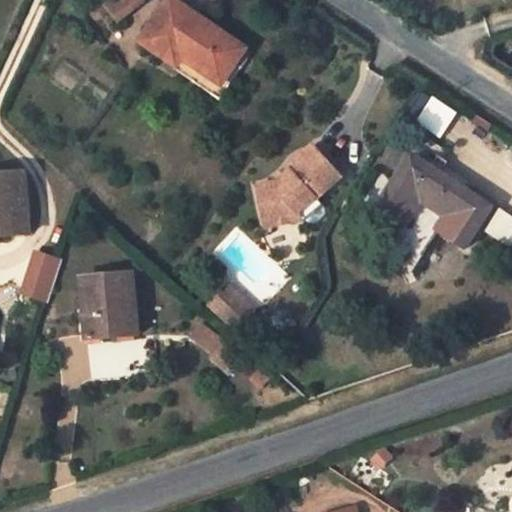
[(103,0),(119,20),(143,2),(141,0),(103,0)]
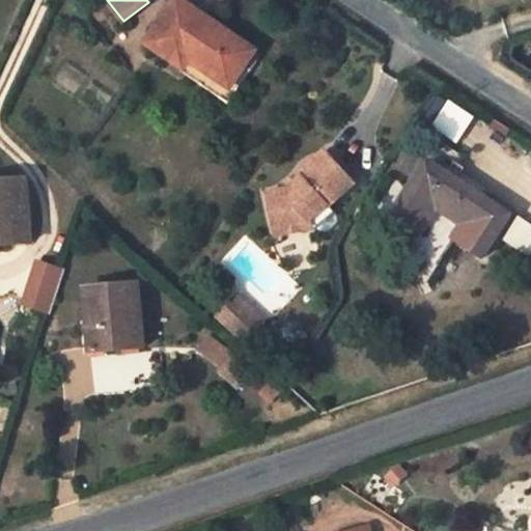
[(180,0),(149,46),(185,72),(192,62),(231,89),(246,68),(257,53),(180,0)]
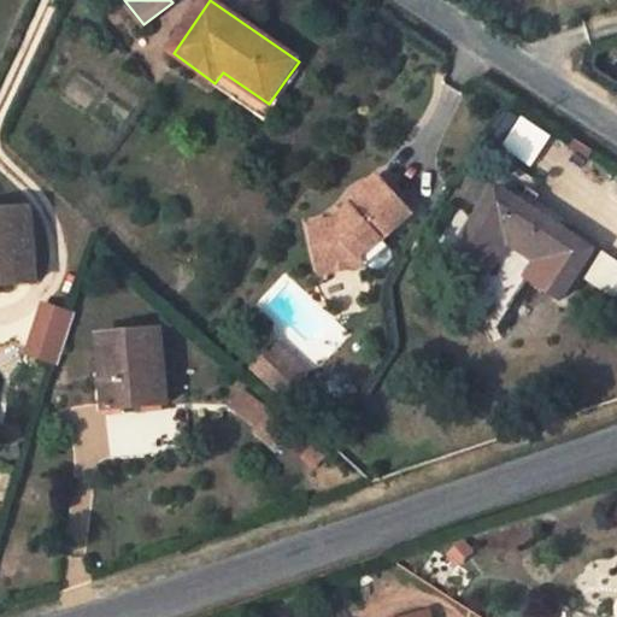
[(292,84),(286,80),(269,104),(223,72),(215,83),(213,84),(268,122),(292,84)]
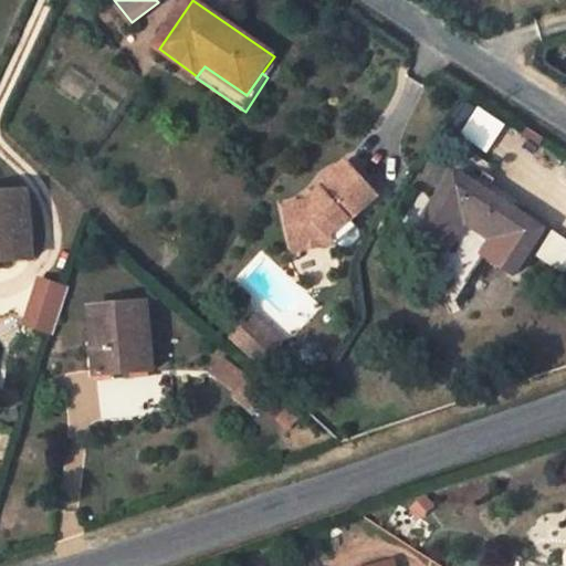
[(462,136),(492,149),(505,119),(474,106),(462,136)]
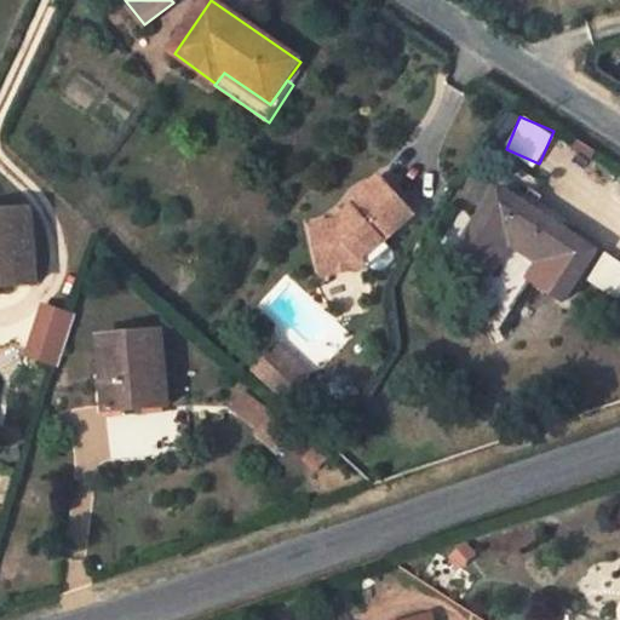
[(589,139),(587,139),(583,149),(598,159),(604,150),(589,139)]
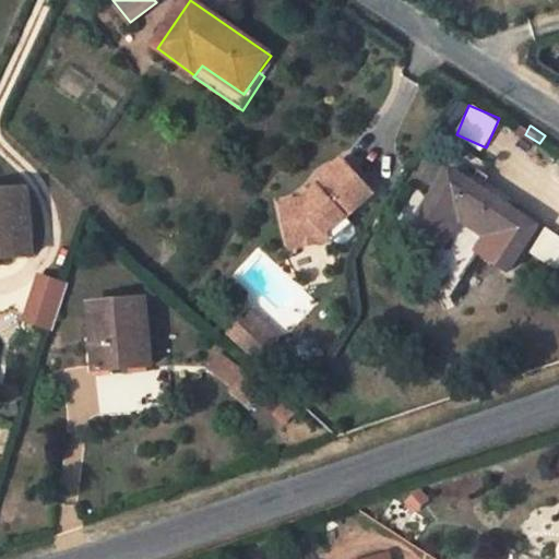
[(351,155),(322,179),(325,183),(308,198),(307,200),(285,204),(293,246),(330,238),(332,233),(332,229),(330,226),(347,211),(352,215),(380,190),(351,155)]
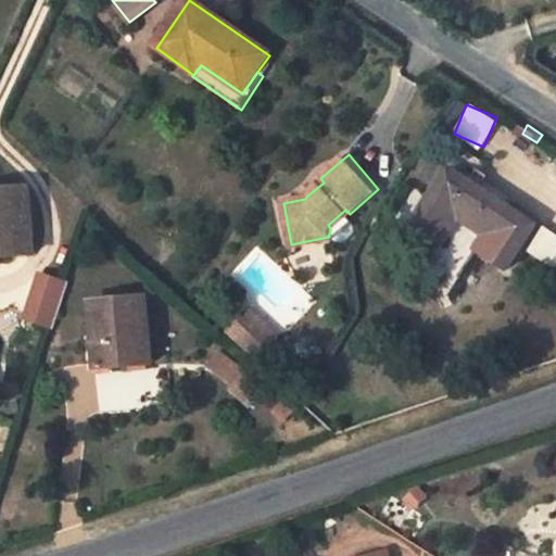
[(480,191),(450,172),(412,229),(441,248),(458,220),(487,238),(478,252),(507,272),(534,232),(536,228),(480,191)]
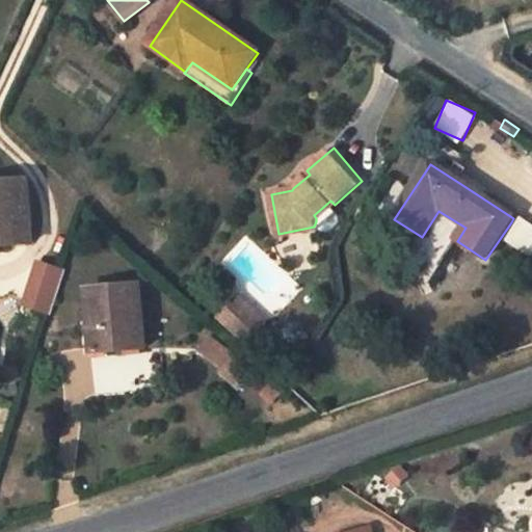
[(289,182),(293,188),(310,175),(307,170),(306,168),(289,182)]
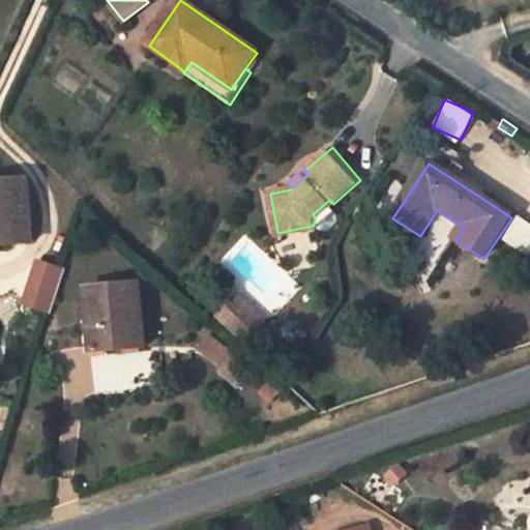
[(462,176),(458,182),(511,217),(509,222),(513,224),(520,214),(462,176)]
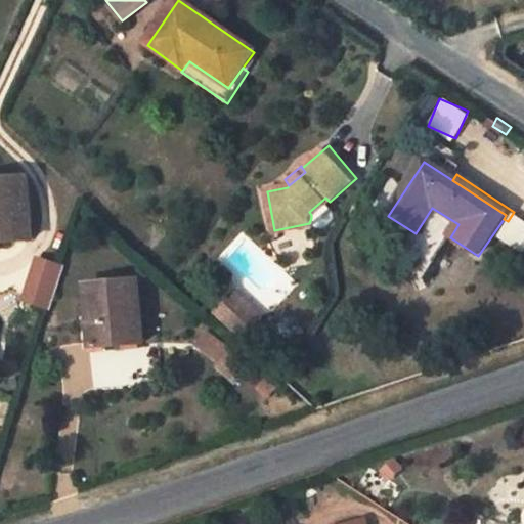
[(0,243),(33,241),(28,178),(0,180),(0,243)]
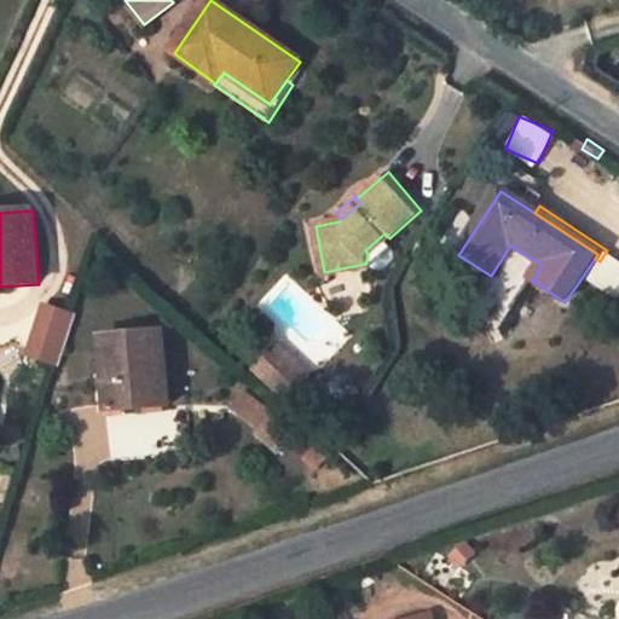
[(393,243),(389,238),(385,233),(365,250),(368,254),(368,258),(370,261),(393,243)]
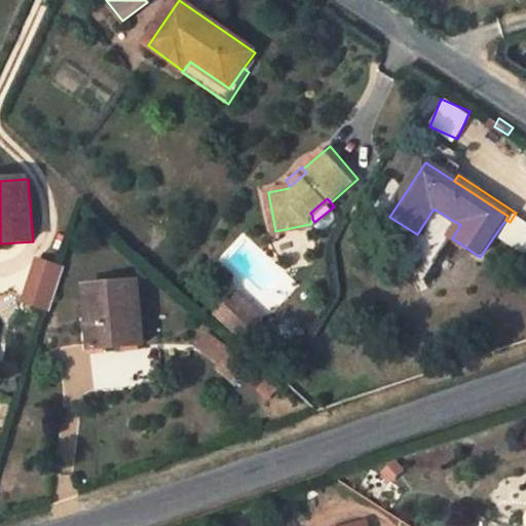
[(20,301),(48,312),(66,266),(37,256),(20,301)]
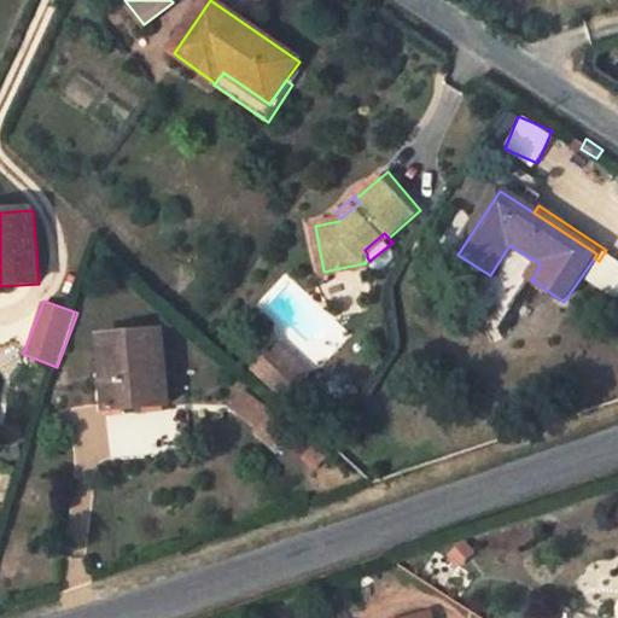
[(105,383),(108,406),(122,404),(122,412),(172,407),(164,332),(109,338),(112,382),(105,383)]
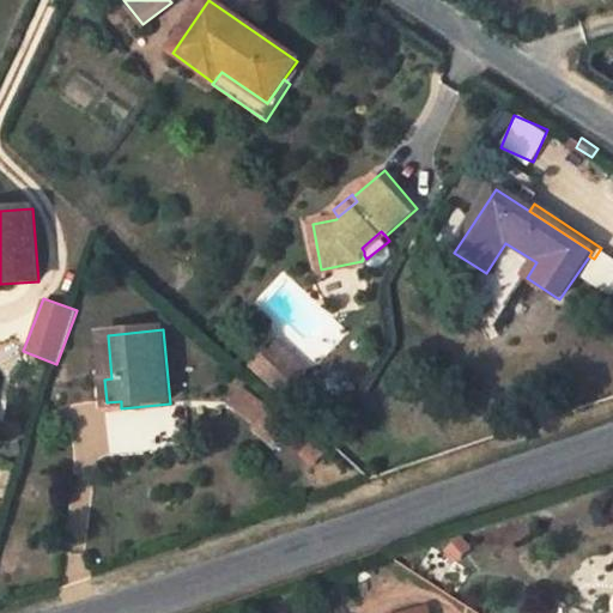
[(278,345),(254,371),(285,398),(309,372),(278,345)]
